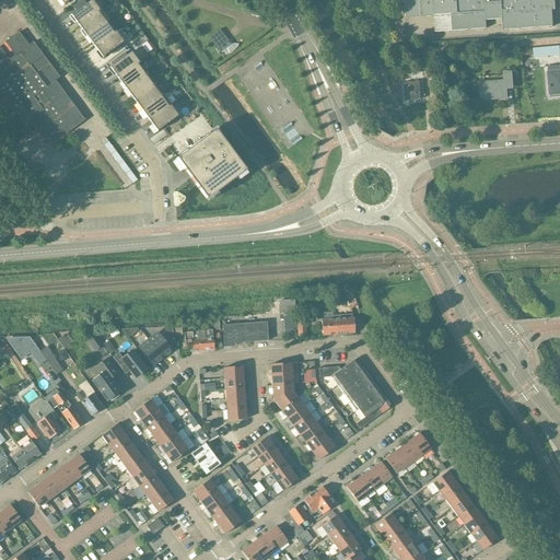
[(79,26),(100,11),(92,0),(91,0),(81,8),(76,12),(71,15),(79,26)]
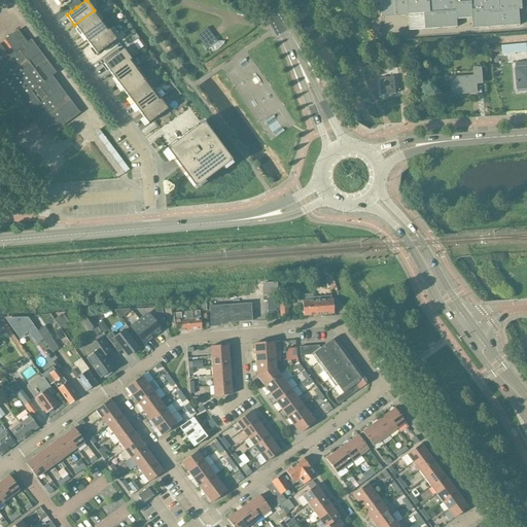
[(458,27),(457,20),(472,19),(473,29),(520,26),(519,9),(523,9),(521,0),(375,0),(375,2),(381,2),(382,18),(408,15),(409,30),(458,27)]
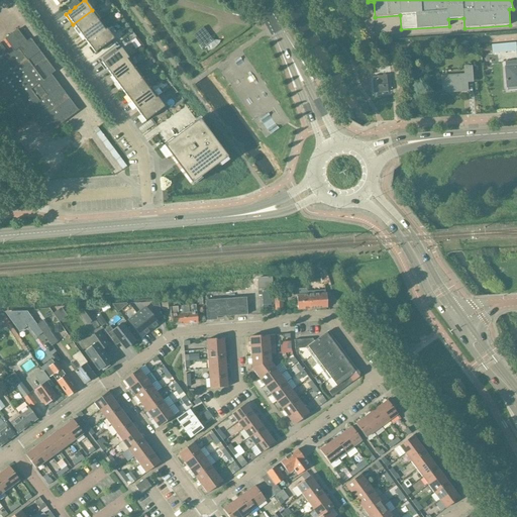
[(80,34),(99,19),(92,10),(73,24),(80,34)]
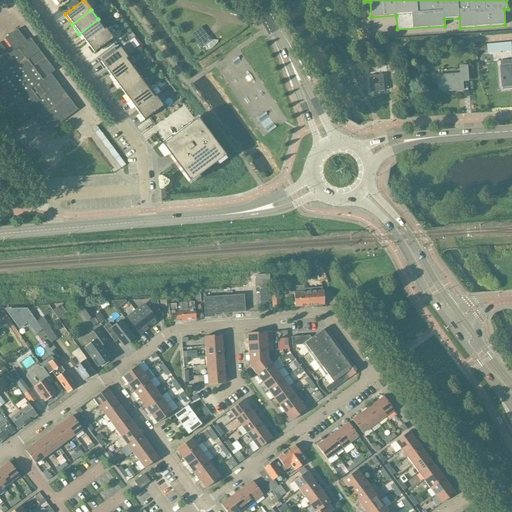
[(86,43),(105,29),(98,19),(79,34),(86,43)]
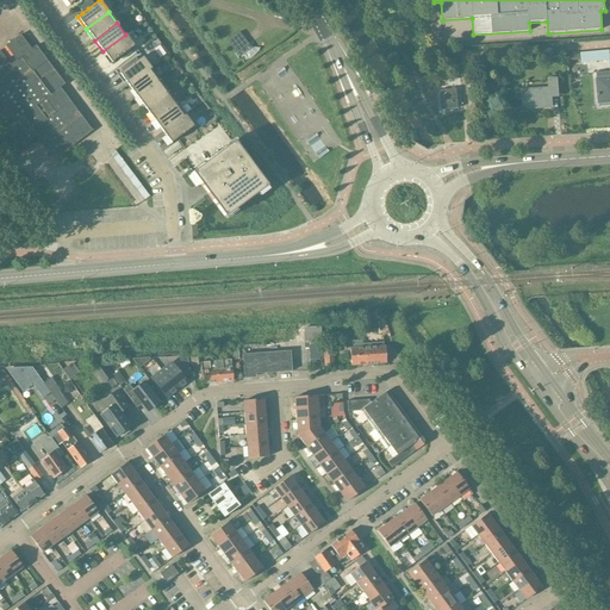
[(241,57),(253,49),(240,32),(228,42),(241,57)]
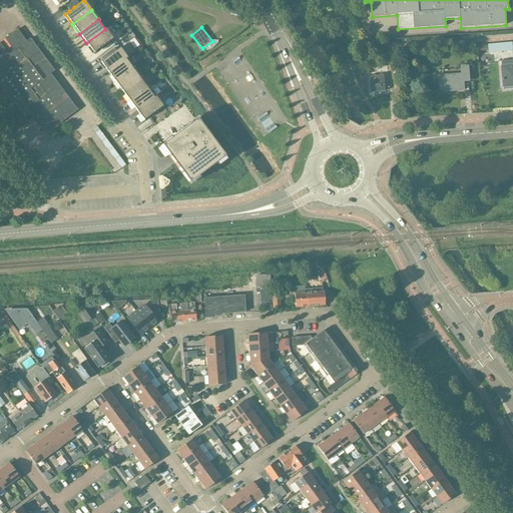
[(113,39),(105,29),(86,43),(94,53),(113,39)]
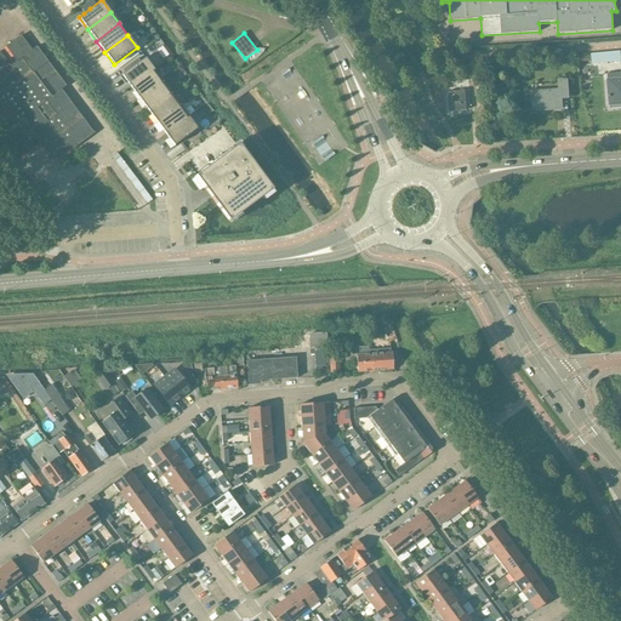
[(36,47),(32,51),(21,36),(6,47),(16,62),(10,67),(0,52),(0,120),(4,125),(0,127),(0,130),(21,158),(35,147),(32,142),(36,138),(55,164),(93,135),(61,90),(66,86),(36,47)]
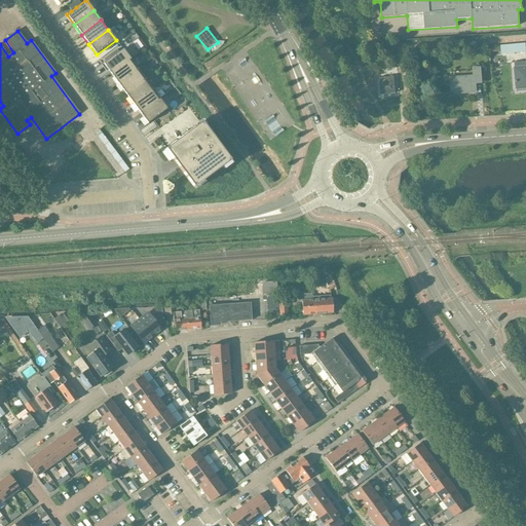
[(525,50),(525,43),(513,44),(514,53),(525,51),(525,50)]
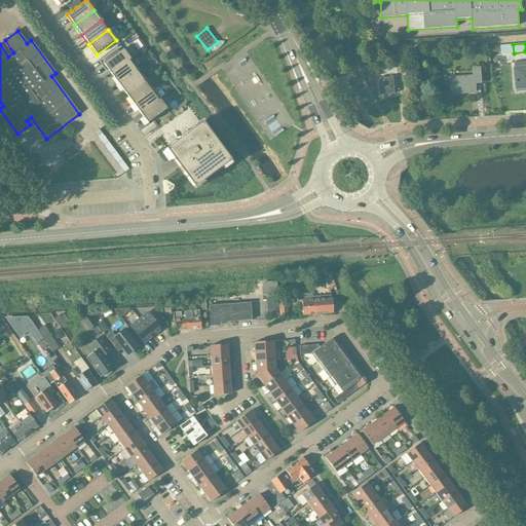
[(111,74),(130,60),(123,49),(118,52),(106,62),(103,64),(111,74)]
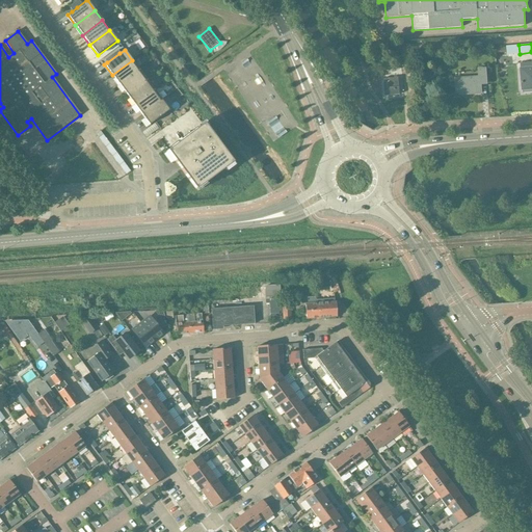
[(118,51),(105,60),(107,62),(120,53),(118,51)]
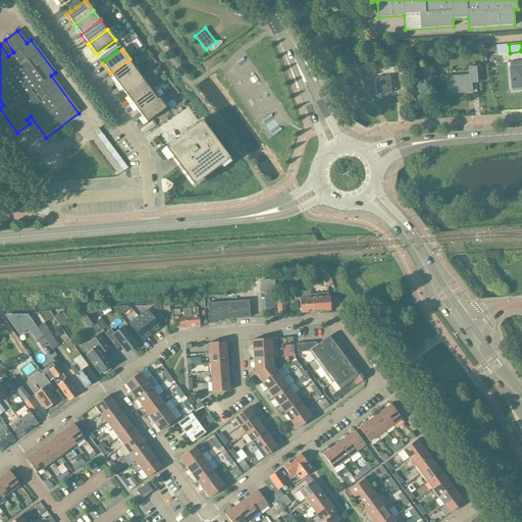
[(137,69),(129,59),(110,73),(117,84),(137,69)]
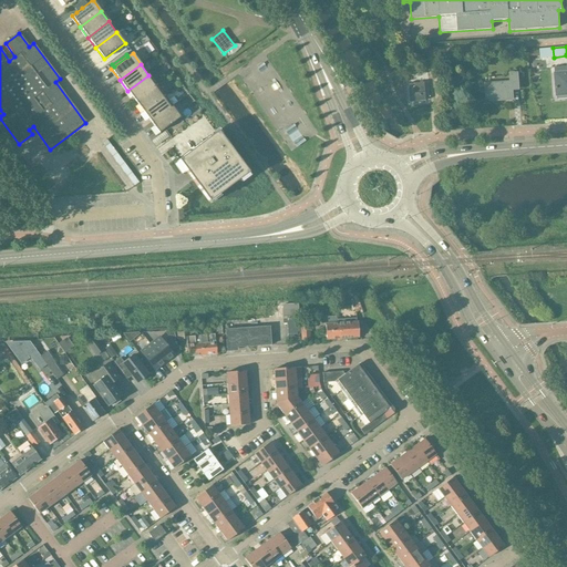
[(557,96),(566,94),(566,72),(555,73),(557,96)]
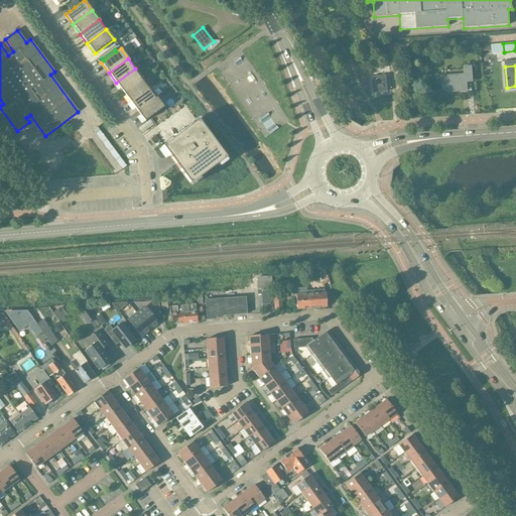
[(466,82),(472,81),(470,67),(464,68),(465,75),(441,77),(442,93),(466,91),(466,82)]
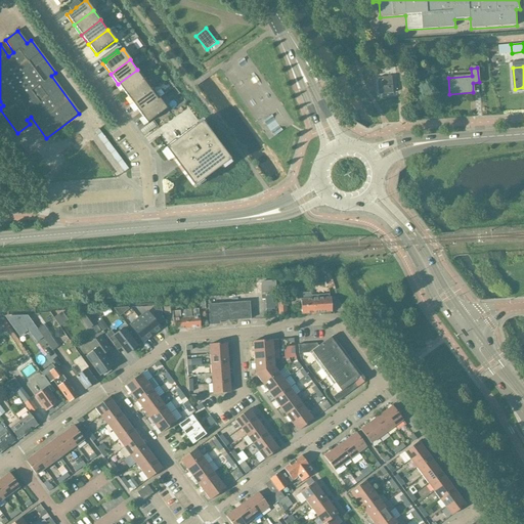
[(144,79),(137,70),(118,84),(125,93),(144,79)]
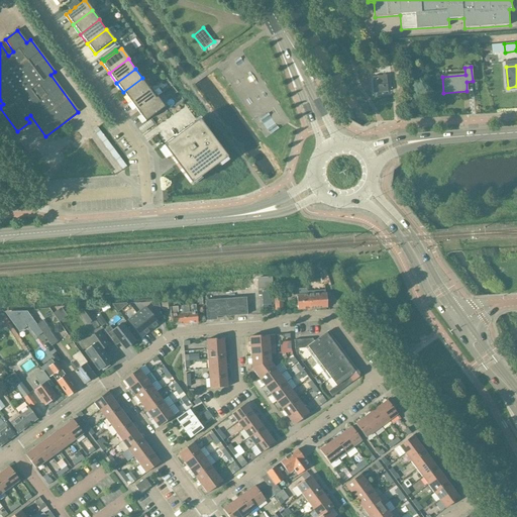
[(149,88),(142,78),(123,92),(130,102),(149,88)]
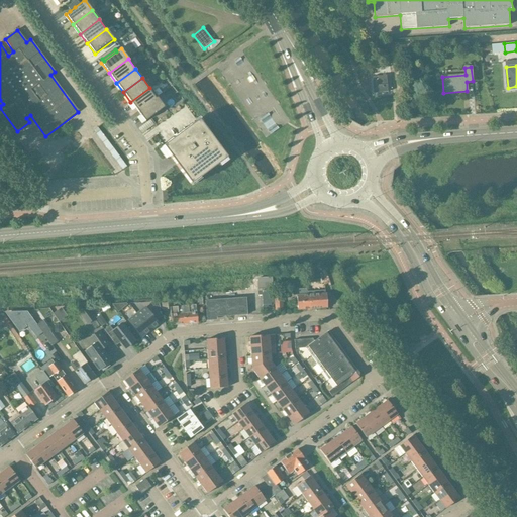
[(379,85),(380,93),(389,92),(388,85),(379,85)]
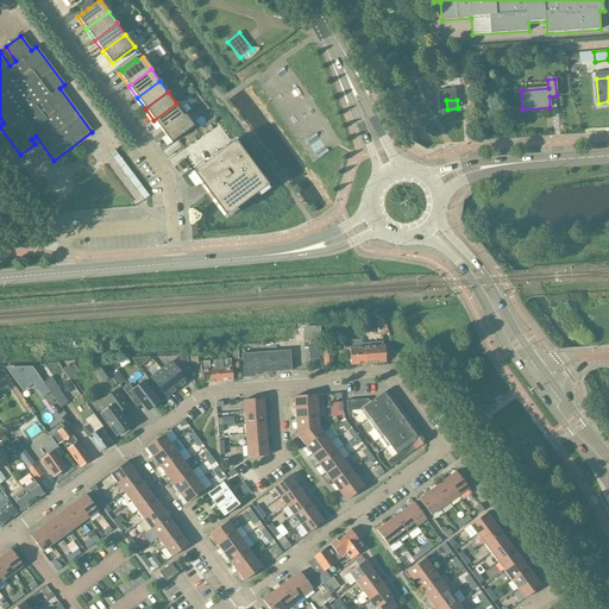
[(184,114),(176,104),(154,120),(162,132),(184,114)]
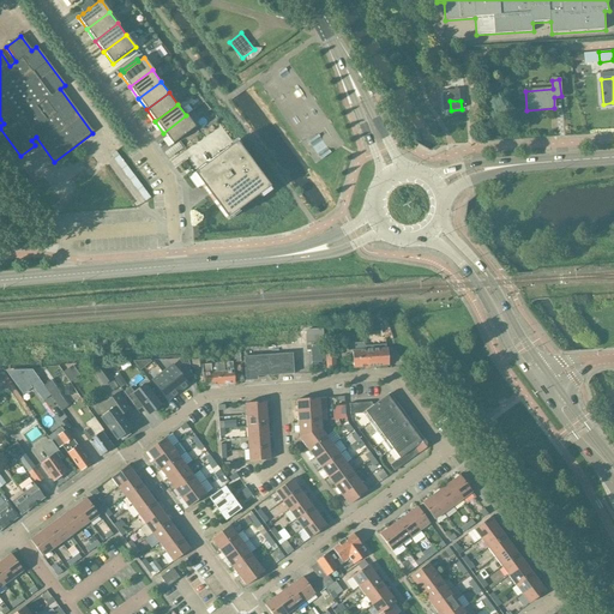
[(196,128),(186,115),(163,133),(173,145),(196,128)]
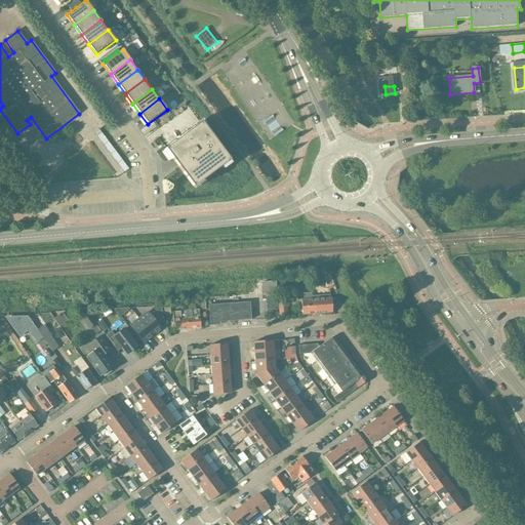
[(154,121),(149,124),(153,130),(158,126),(154,121)]
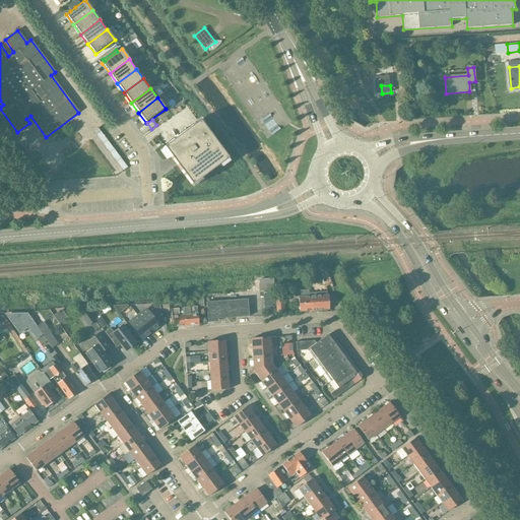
[(199,121),(163,147),(191,186),(228,158),(199,121)]
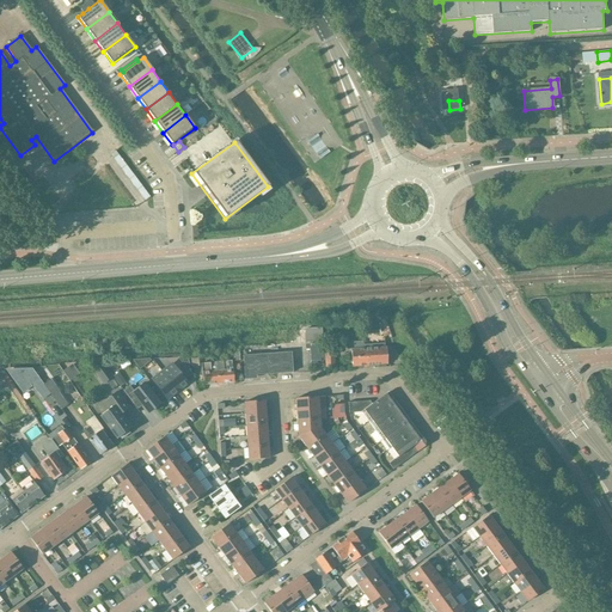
[(112,155),(147,200),(153,195),(117,151),(112,155)]
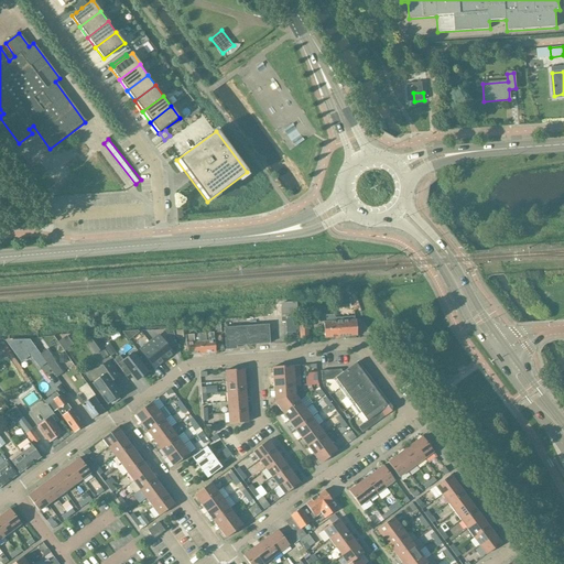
[(296,302),(280,304),(281,315),(282,323),(285,322),(286,339),(299,338),(297,333),(299,333),(299,321),(297,322),(296,314),(297,314),(296,302)]
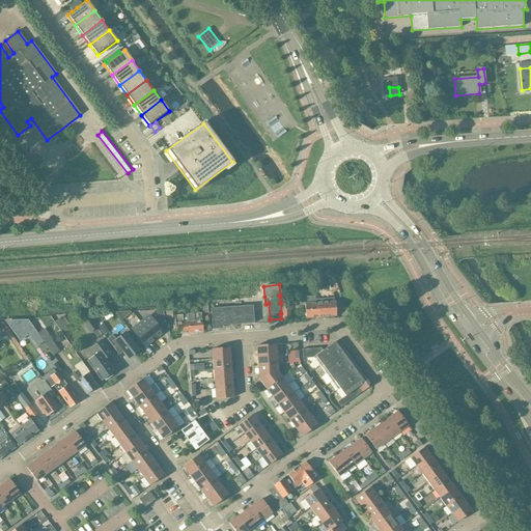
[(305,318),(318,317),(317,310),(315,310),(314,300),(315,300),(314,297),(307,297),(307,304),(304,304),(305,318)]
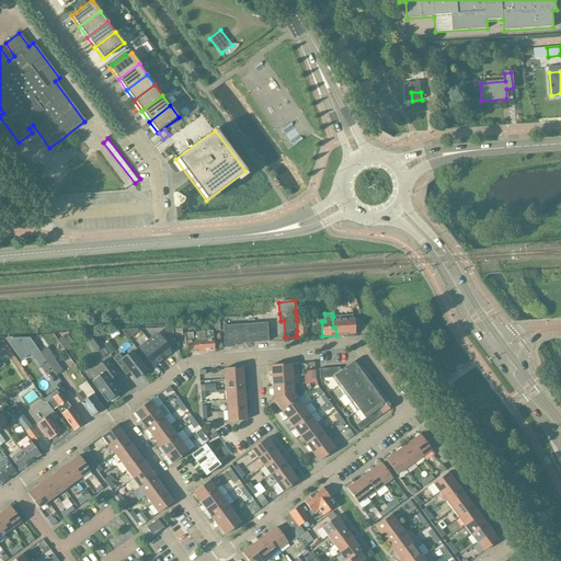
[(335,328),(336,335),(355,334),(354,319),(347,319),(346,316),(333,317),(332,317),(333,328),(335,328)]
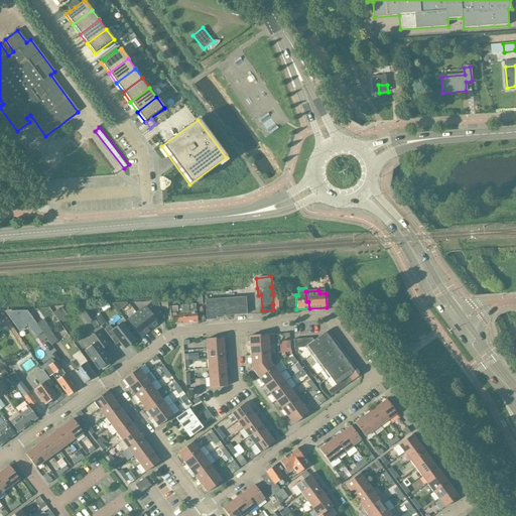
[(198,304),(203,304),(202,292),(195,293),(195,299),(197,299),(198,304)]
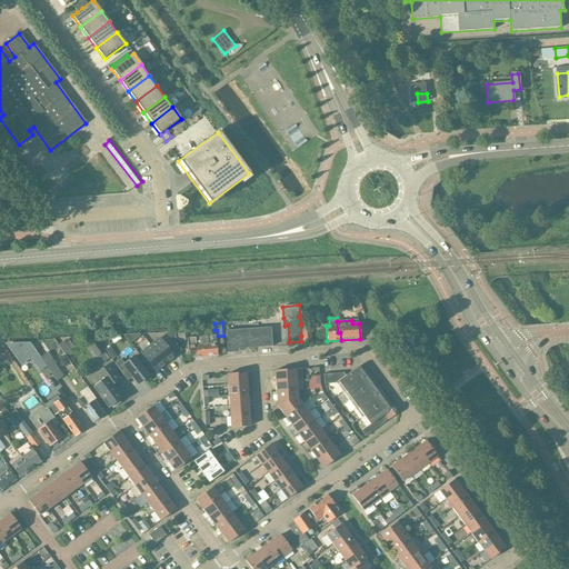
[(301,326),(302,342),(311,342),(311,326),(301,326)]
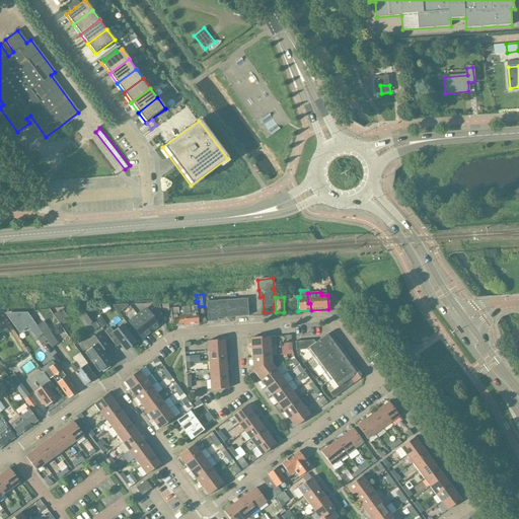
[(246,299),(226,300),(227,317),(248,316),(246,299)]
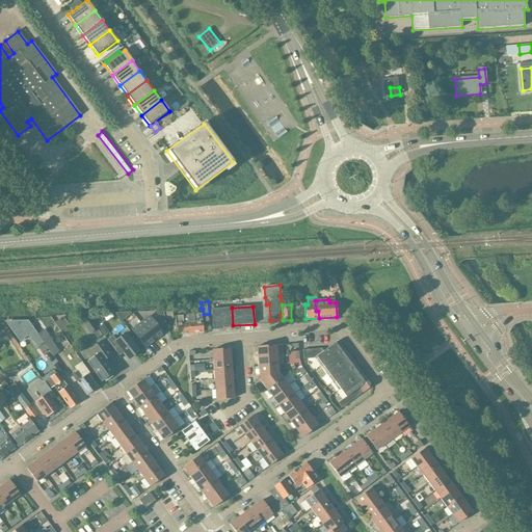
[(233,325),(232,308),(211,310),(212,327),(233,325)]
